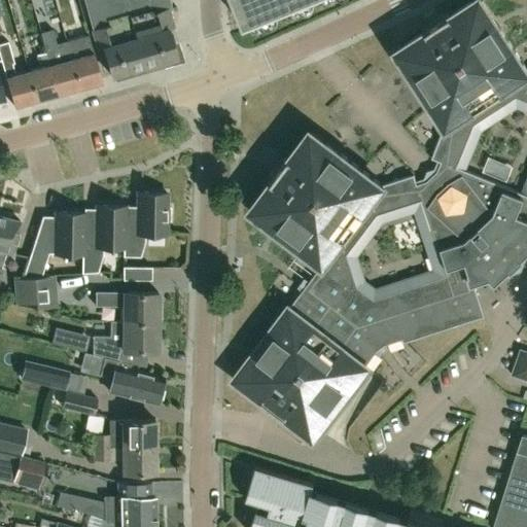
[(143,67),(125,0),(83,0),(97,44),(101,43),(110,76),(143,67)]
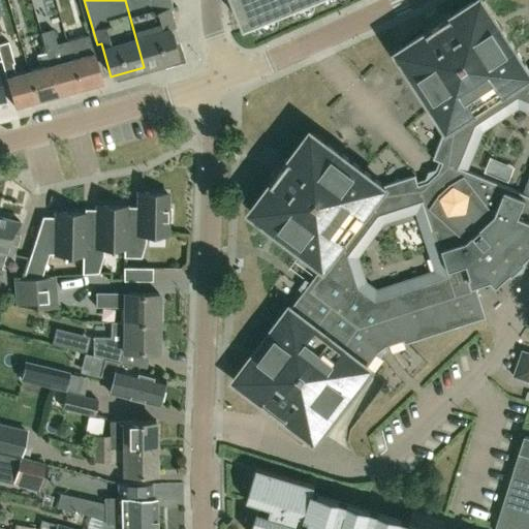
[(125,0),(144,67),(177,58),(167,25),(174,23),(169,9),(173,8),(170,0),(125,0)]
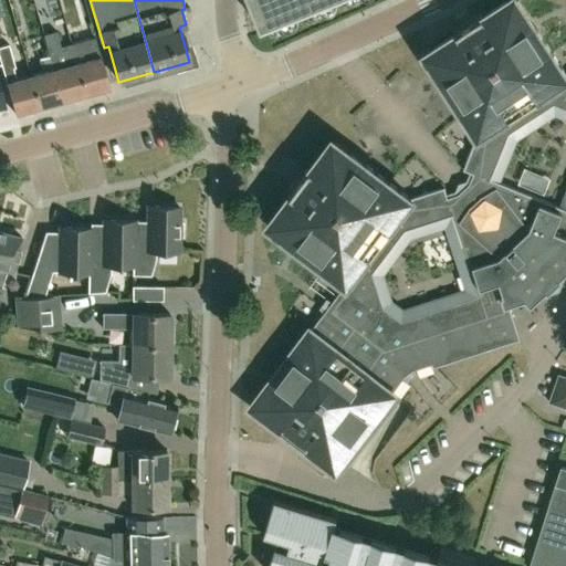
[(250,0),(262,28),(328,0),(250,0)]
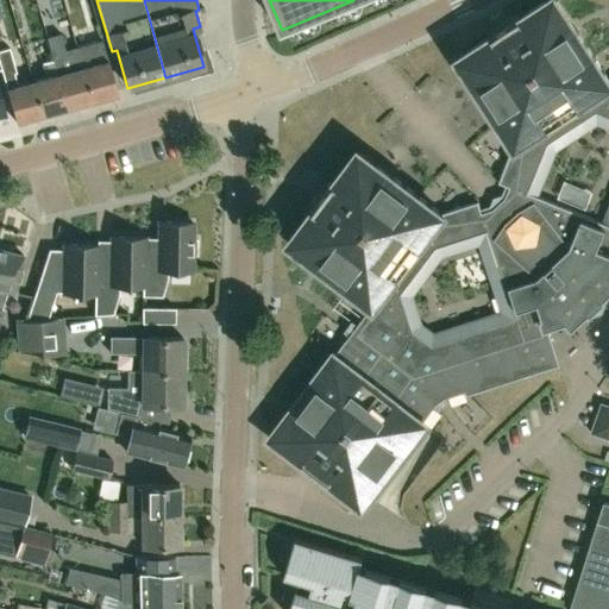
[(560,20),(547,0),(546,0),(463,54),(476,75),(469,79),(513,146),(498,182),(509,187),(527,193),(547,143),(597,111),(608,115),(608,75),(570,14),(560,20)]
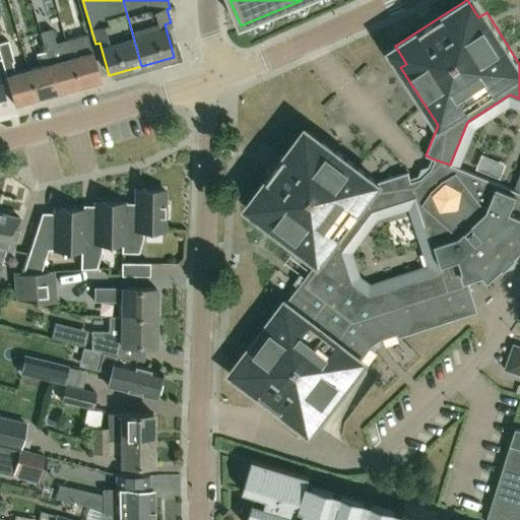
[(56,43),(51,28),(40,31),(45,52),(46,52),(58,93),(79,87),(65,40),(56,43)]
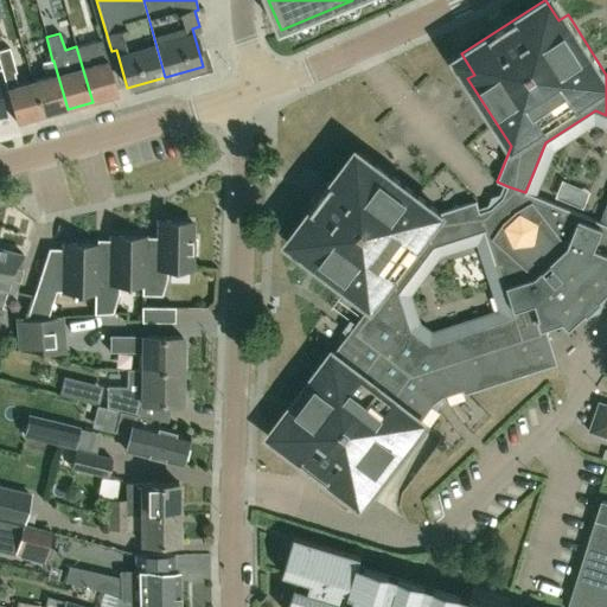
[(93,102),(117,95),(101,39),(76,46),(93,102)]
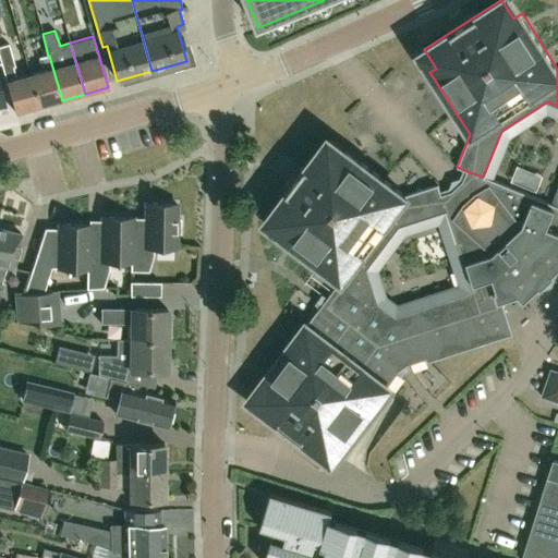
[(15,79),(12,68),(15,67),(9,45),(0,47),(0,58),(16,113),(39,107),(29,75),(15,79)]
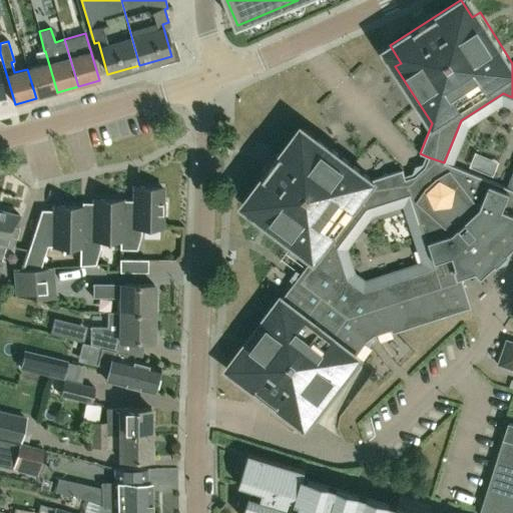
[(36,98),(57,92),(45,51),(44,51),(35,54),(38,65),(27,69),(36,98)]
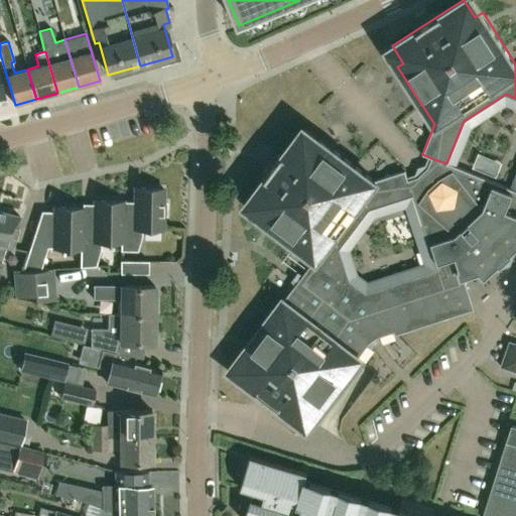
[(315,145),(299,132),(248,200),(264,213),(260,219),(314,260),(299,280),(338,311),(357,286),(349,280),(339,248),(369,209),(412,195),(408,179),(405,170),(374,180),(319,139),(315,145)]
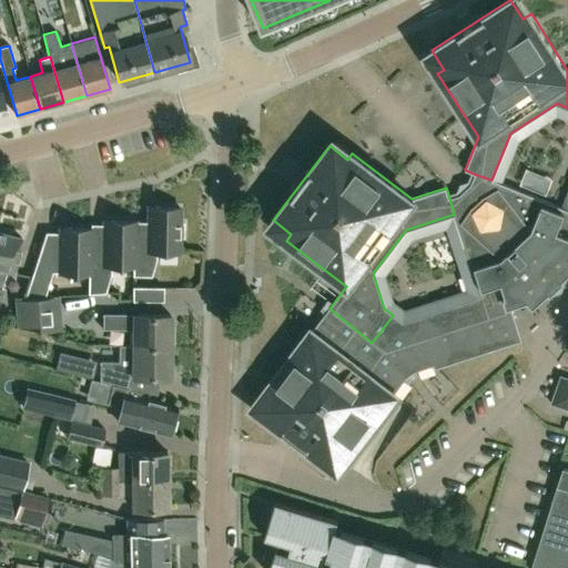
[(533,307),(567,274),(567,253),(567,254),(567,253),(567,209),(492,180),(475,174),(472,183),(458,195),(449,198),(454,214),(480,297),(486,312),(510,304),(525,300),(533,307)]
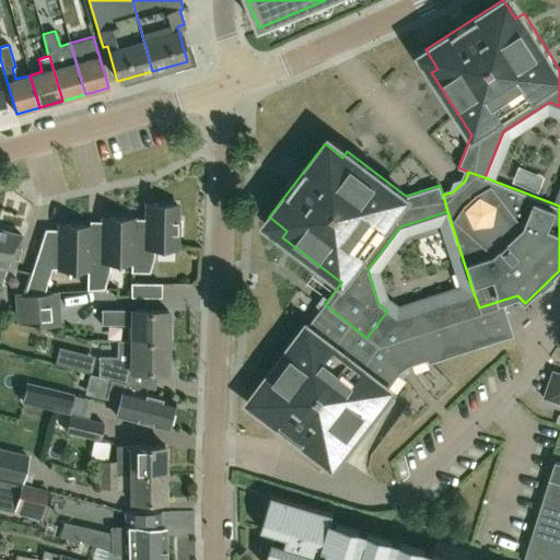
[(133,263),(131,263),(131,271),(149,272),(154,255),(154,247),(176,248),(176,234),(181,234),(181,219),(176,219),(176,202),(147,202),(147,221),(133,221),(133,263)]
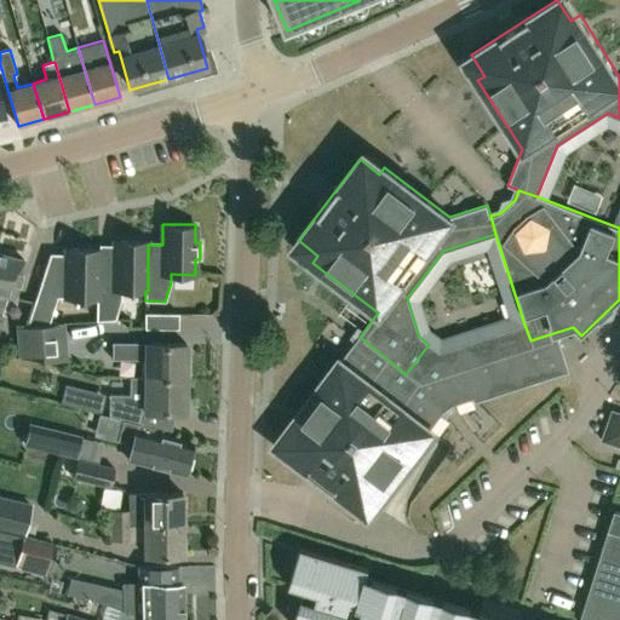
[(148,291),(148,245),(148,240),(114,240),(114,268),(99,268),(99,298),(97,298),(96,321),(115,320),(121,298),(121,290),(145,291),(148,291)]
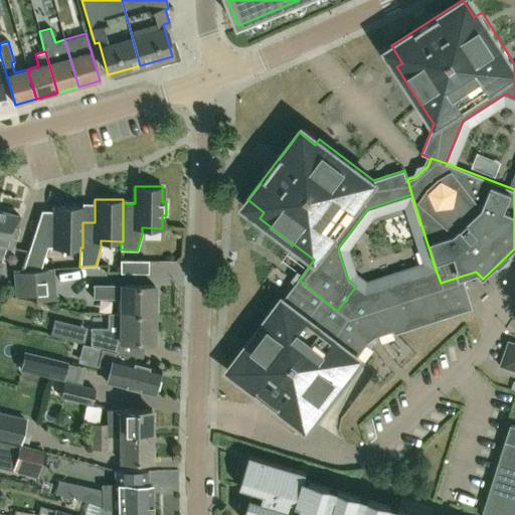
[(47,247),(80,247),(82,247),(82,222),(82,206),(54,205),(54,218),(52,218),(40,214),(22,271),(40,270),(47,247)]
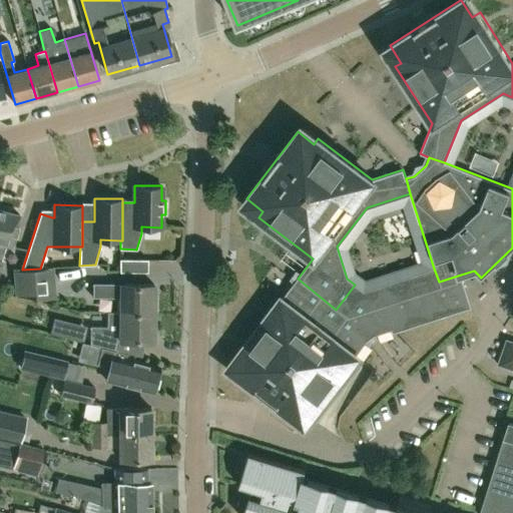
[(0,260),(5,245),(12,246),(20,214),(0,209),(0,260)]
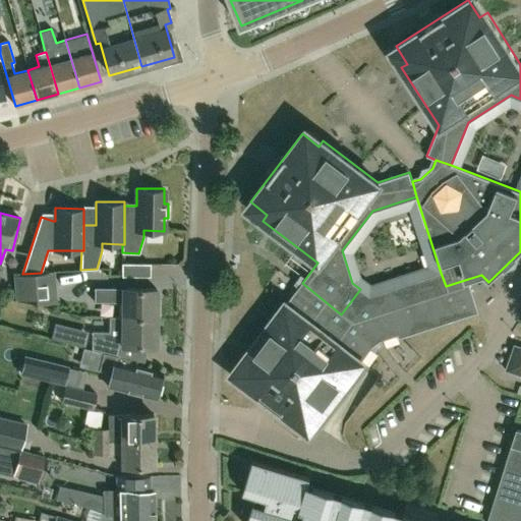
[(150,276),(150,264),(121,263),(121,276),(150,276)]
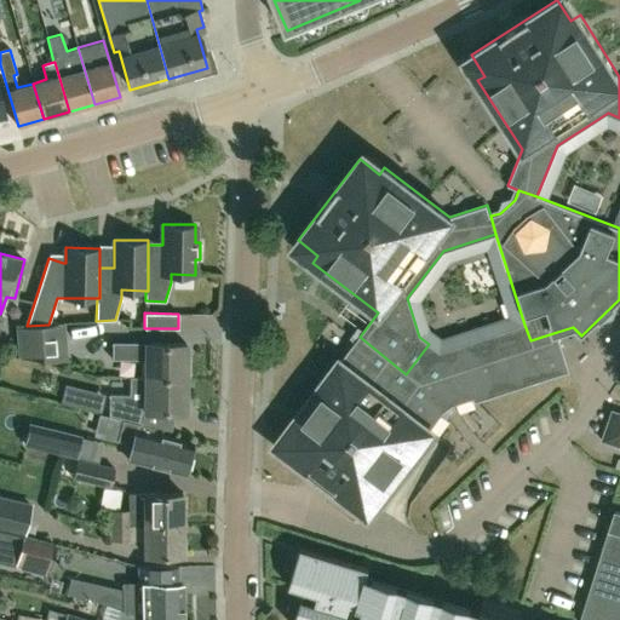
[(42,362),(57,361),(55,325),(49,325),(27,326),(17,327),(19,356),(42,355),(42,362)]
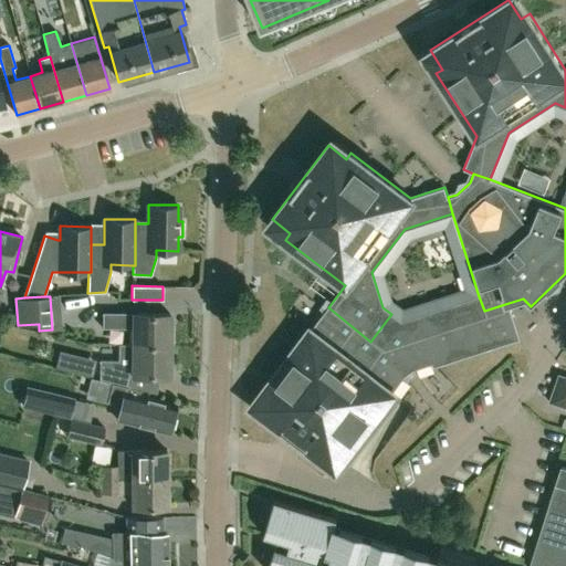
[(484,311),(479,296),(401,322),(391,314),(370,342),(409,373),(413,369),(431,364),(432,367),(521,339),(509,303),(484,311)]
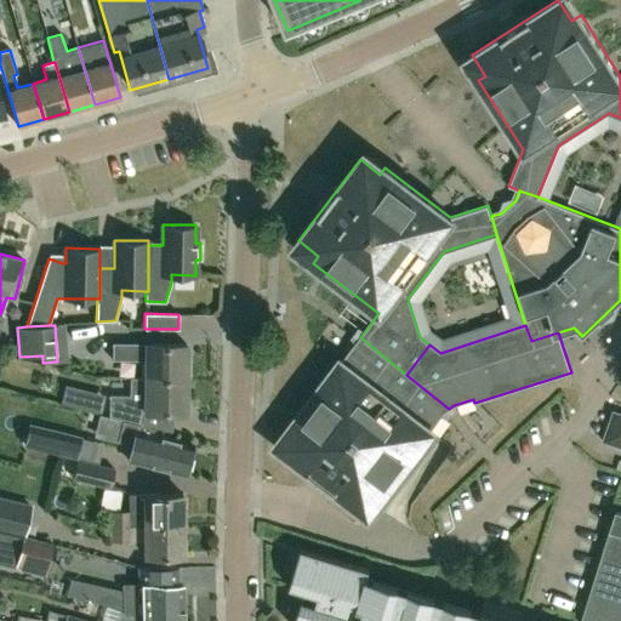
[(449,409),(406,375),(360,337),(342,362),(340,359),(290,425),(297,431),(280,453),(362,513),(377,494),(385,499),(436,432),(432,428),(444,411),(449,409)]
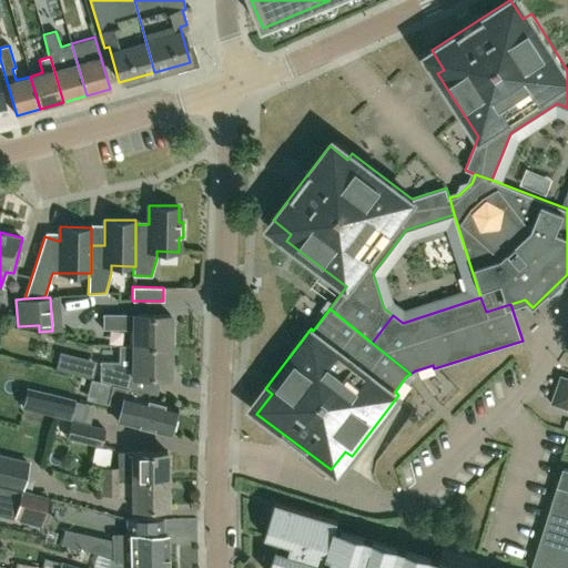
[(171,347),(171,316),(134,315),(134,314),(120,314),(120,313),(103,313),(102,326),(119,326),(119,327),(133,328),(133,345),(119,345),(119,346),(171,347)]
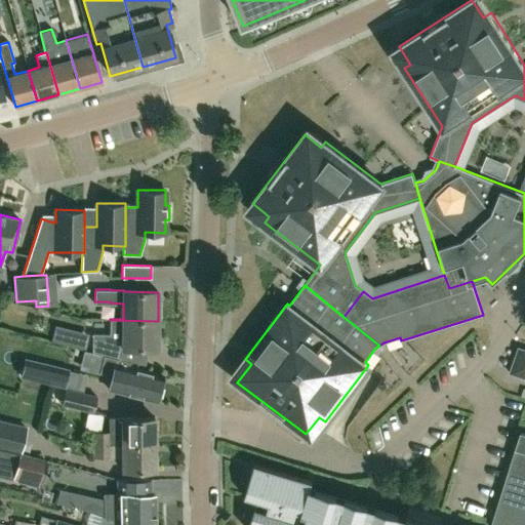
[(157,350),(158,321),(110,320),(109,334),(92,334),(92,351),(122,358),(123,349),(157,350)]
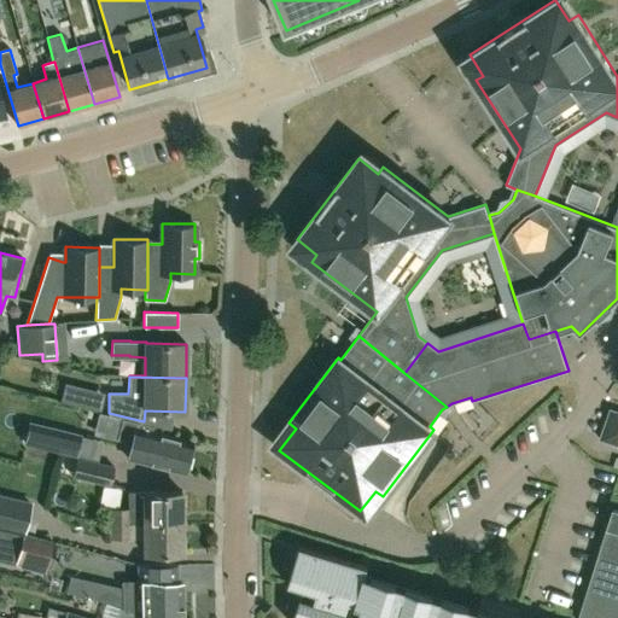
[(103,400),(85,395),(82,406),(100,409),(103,400)]
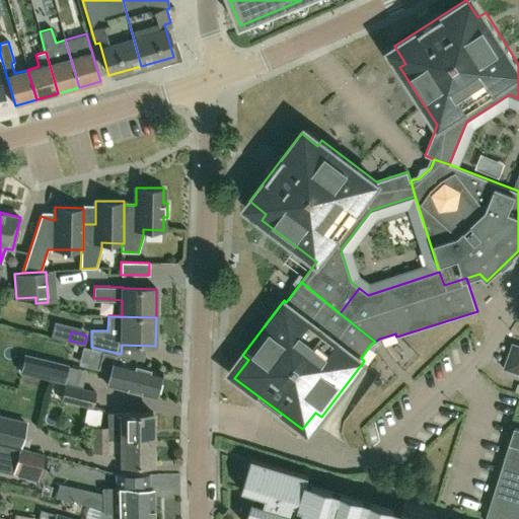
[(97,368),(108,371),(105,383),(107,383),(156,395),(162,370),(131,362),(129,362),(130,358),(104,352),(102,351),(97,368)]
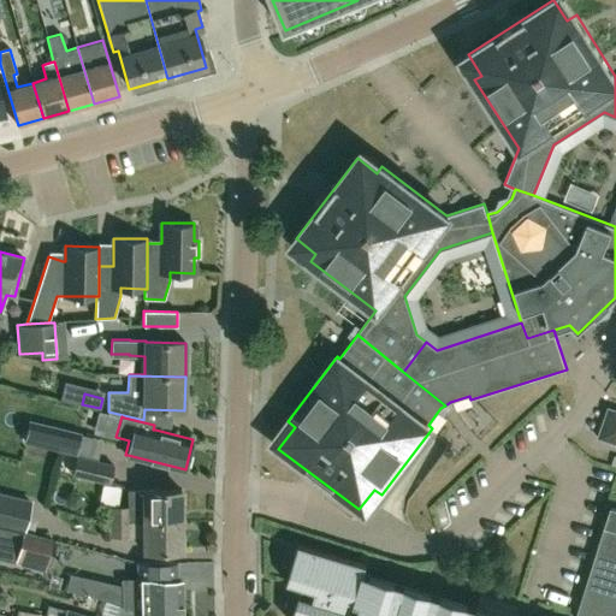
[(76,451),(81,433),(31,421),(27,439),(76,451)]
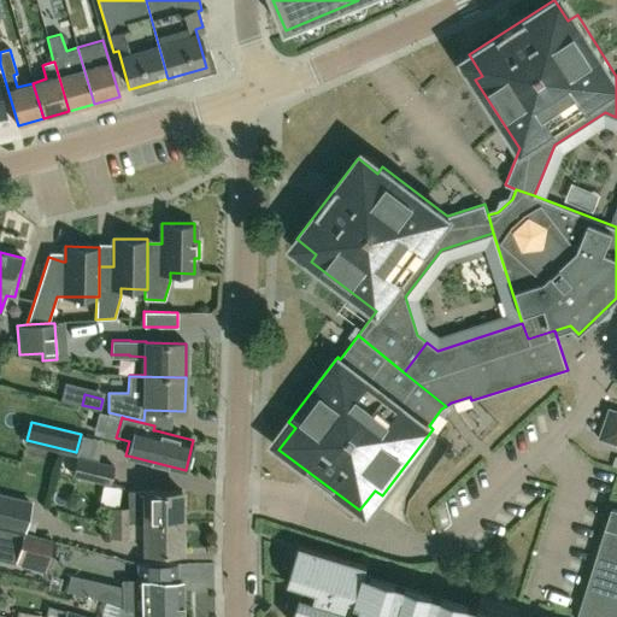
[(110,483),(115,465),(77,456),(72,474),(110,483)]
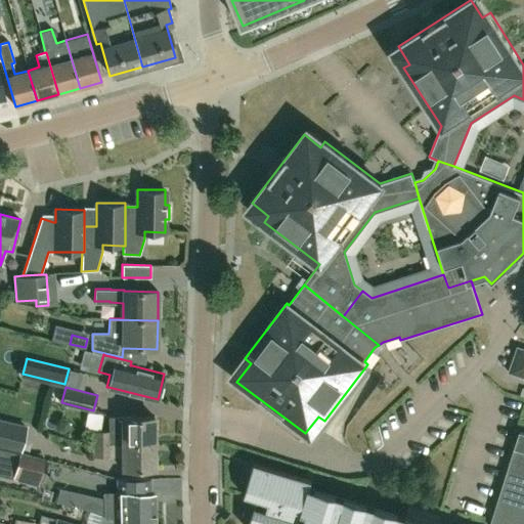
[(155,443),(155,417),(110,416),(110,430),(95,430),(95,436),(90,436),(90,443),(95,443),(155,443)]
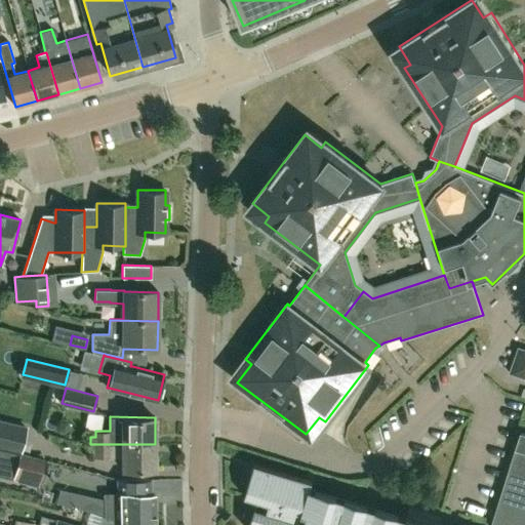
[(0,447),(21,452),(27,426),(0,418),(0,447)]
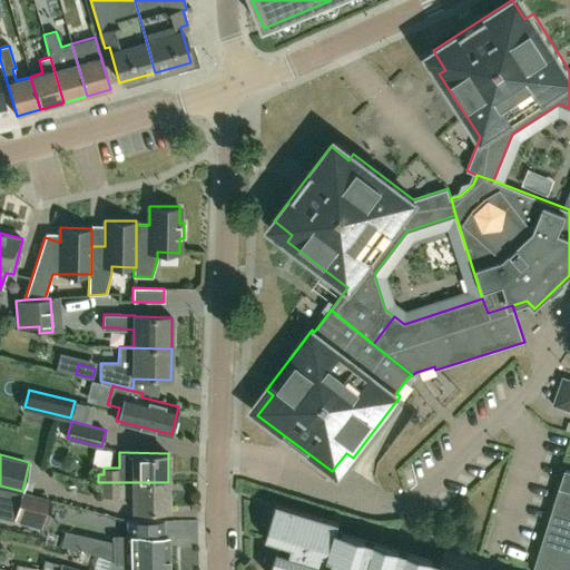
[(104,482),(98,482),(98,489),(101,489),(101,497),(118,497),(118,498),(120,498),(134,498),(134,510),(168,511),(168,482),(104,482)]
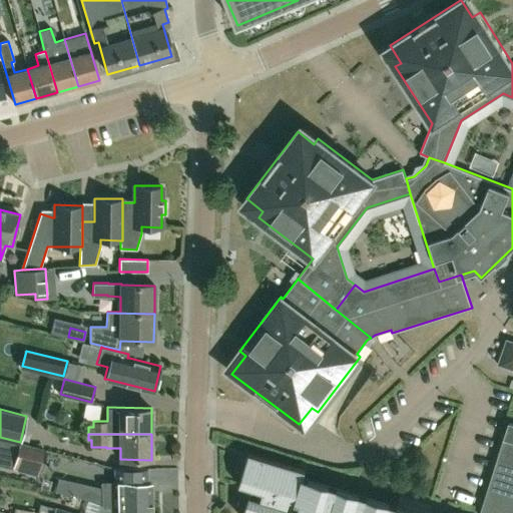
[(38,475),(44,449),(0,438),(0,465),(12,468),(38,475)]
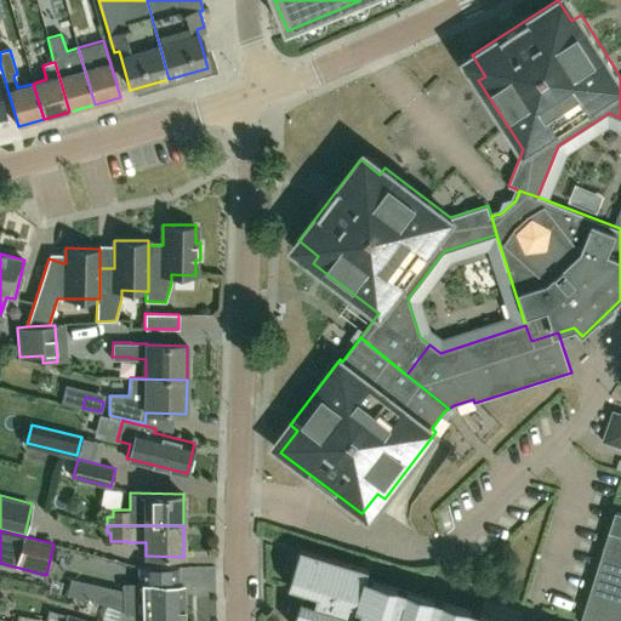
[(519,620),(522,611),(484,600),(478,620),(357,584),(360,568),(369,570),(369,569),(301,548),(289,587),(305,592),(295,620),(552,620),(546,620),(545,620),(519,620)]
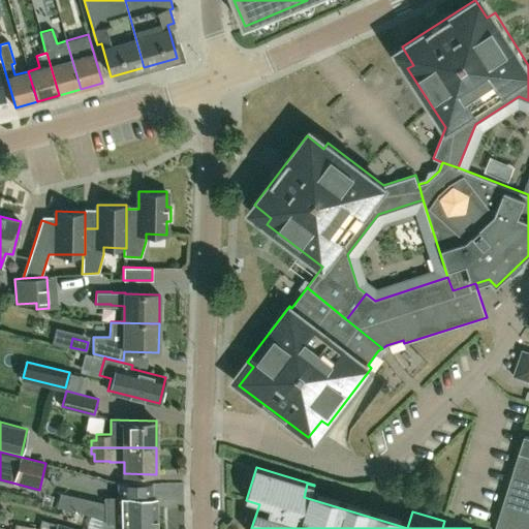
[(528,528),(528,474),(514,470),(495,528),(528,528)]
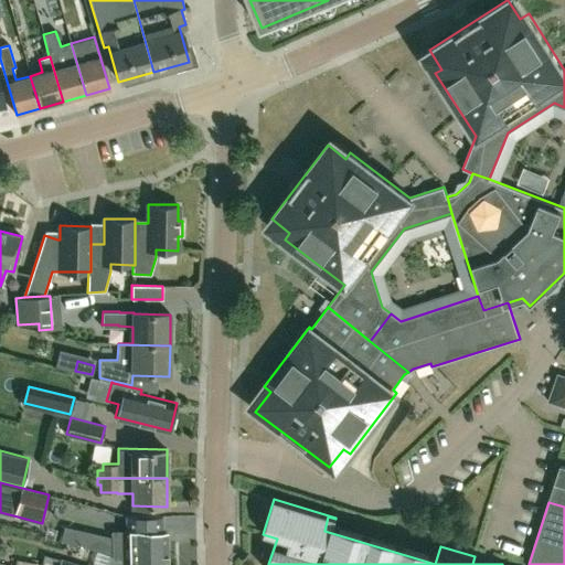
[(114,525),(115,508),(87,504),(85,522),(114,525)]
